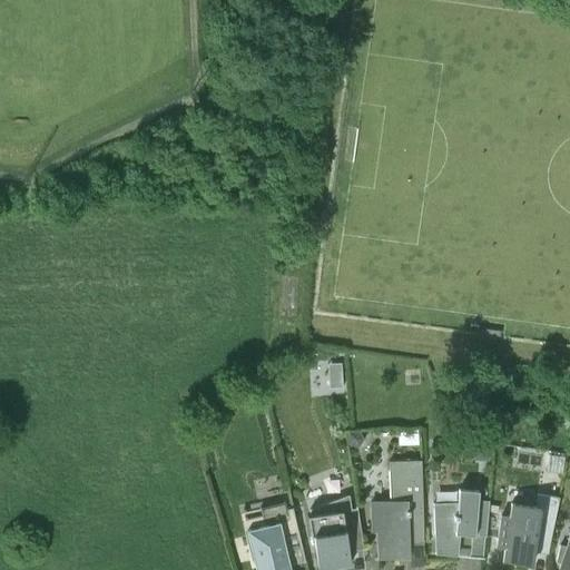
[(342,364),(330,365),(330,382),(343,381),(342,364)]
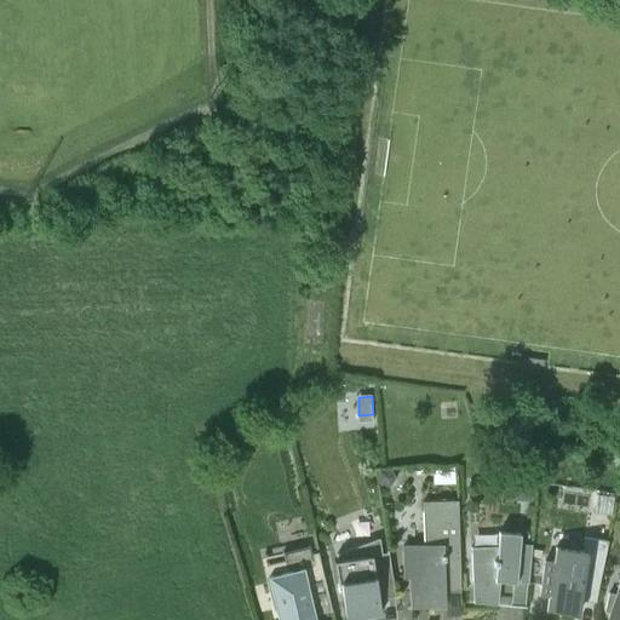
[(434,468),(434,483),(454,483),(454,468),(434,468)]
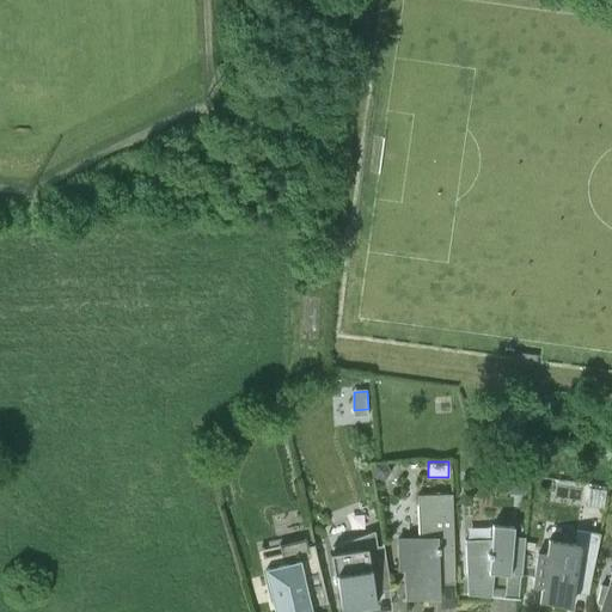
[(384,481),(390,471),(385,464),(373,465),(374,476),(384,481)]
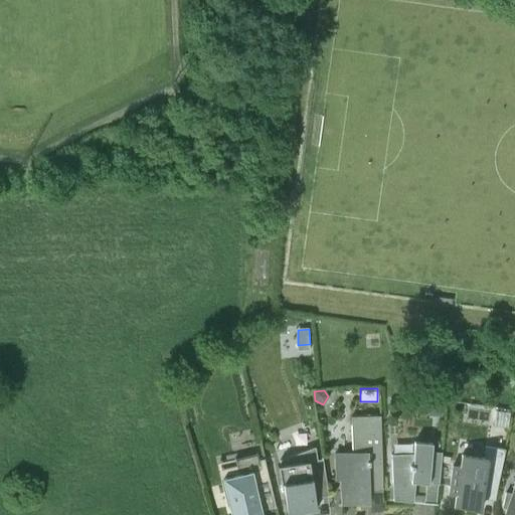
[(442,415),(442,402),(430,402),(430,415),(442,415)]
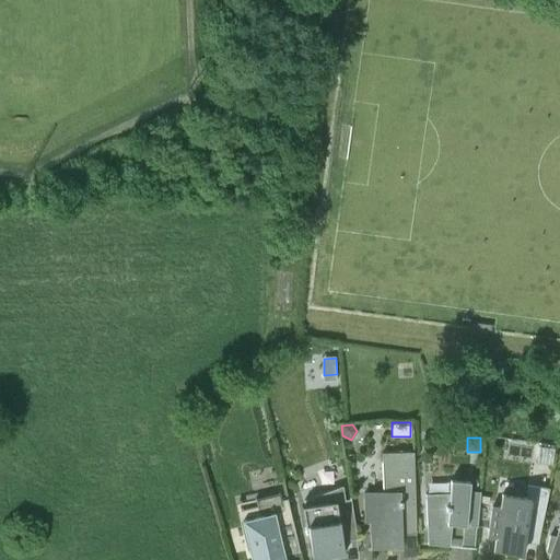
[(400,534),(417,533),(415,498),(412,452),(382,453),(383,492),(364,492),(365,521),(370,521),(371,548),(392,547),(391,541),(400,540),(400,534)]
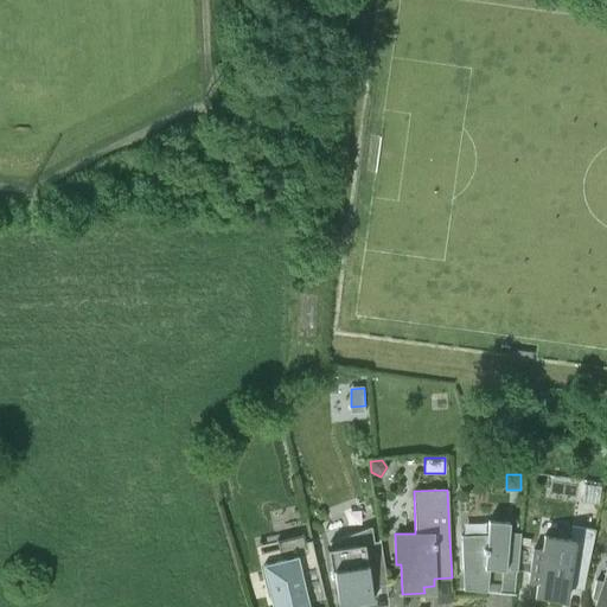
[(517,570),(521,532),(509,531),(510,522),(489,521),(487,535),(461,535),(464,589),(487,592),(490,568),(517,570)]
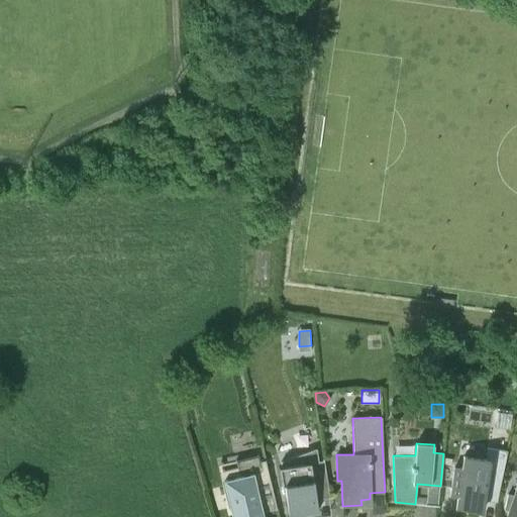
[(496,502),(507,450),(488,447),(486,459),(463,455),(461,468),(454,467),(449,495),(457,496),(455,508),(456,508),(457,507),(456,507),(457,505),(475,507),(475,511),(482,512),(483,500),(496,502)]
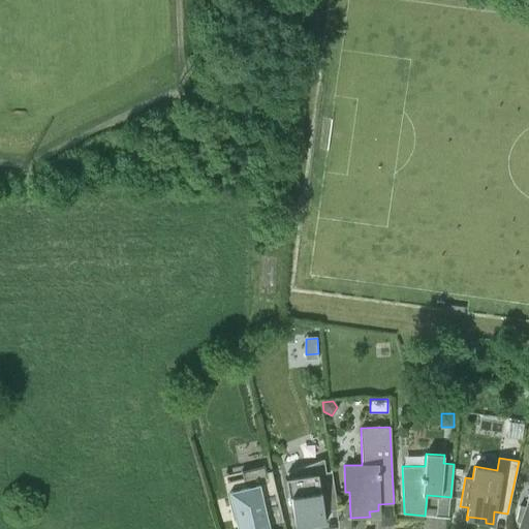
[(288,497),(290,497),(296,527),(324,523),(323,510),(337,508),(331,469),(330,469),(330,471),(325,471),(323,459),(287,472),(287,477),(285,477),(288,497)]
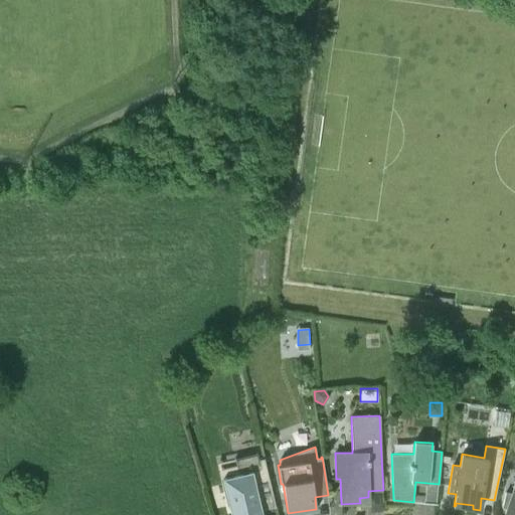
[(228,505),(230,514),(263,514),(262,510),(276,506),(264,458),(259,460),(258,453),(234,458),(239,480),(221,485),(226,506),(228,505)]
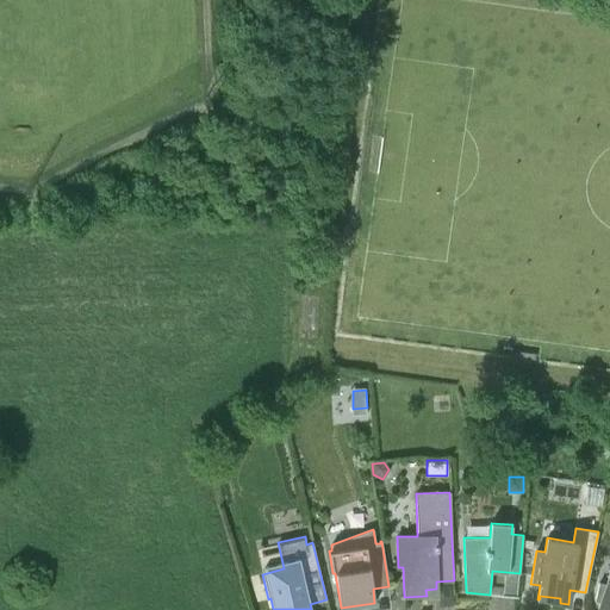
[(609,609),(609,568),(605,584),(601,583),(595,601),(599,602),(597,608),(605,609),(609,609)]
